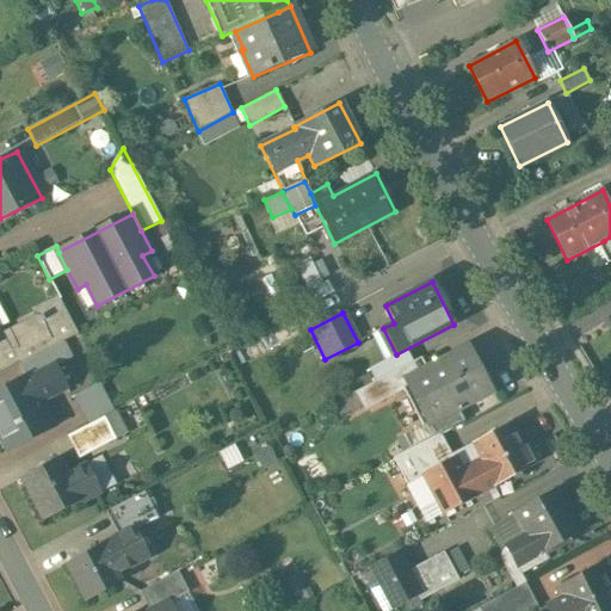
[(44,315),(0,337),(0,374),(19,364),(55,345),(47,327),(43,322),(47,320),(44,315)]
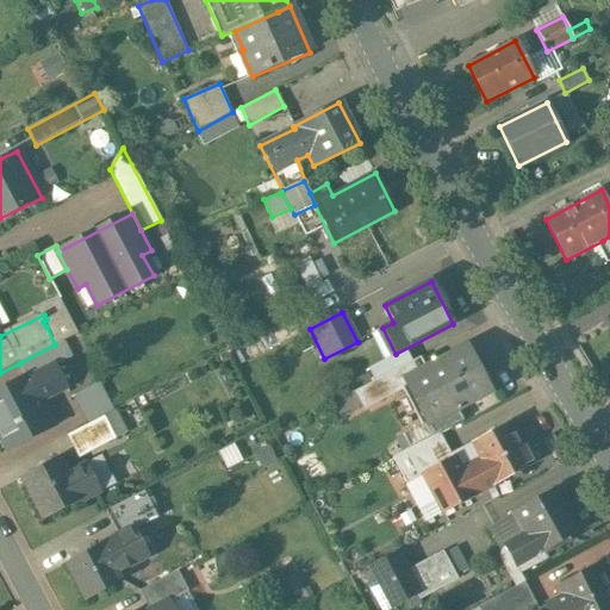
[(68,316),(47,327),(55,344),(63,341),(78,334),(68,316)]
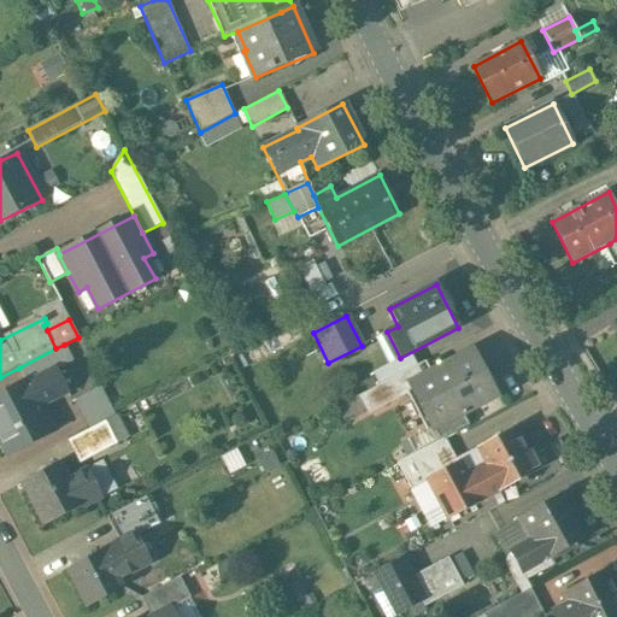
[(56,348),(19,368),(25,381),(27,381),(28,383),(54,369),(56,370),(72,362),(64,345),(56,348)]
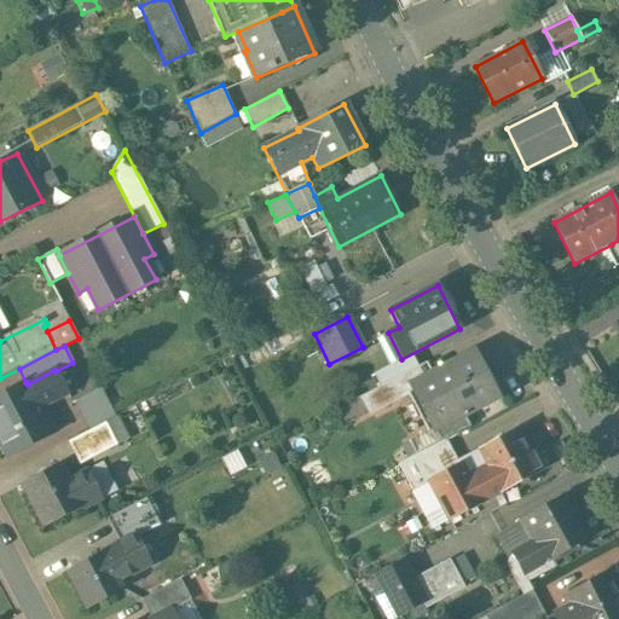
[(424,380),(411,386),(414,392),(429,421),(457,406),(462,415),(463,414),(464,417),(467,415),(466,412),(496,397),(473,354),(424,380)]
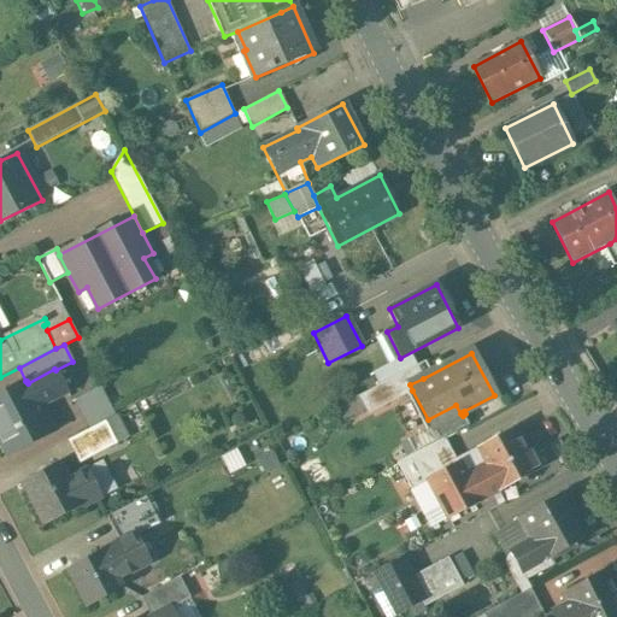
[(416,365),(380,385),(389,401),(391,403),(412,391),(410,385),(423,378),(416,365)]
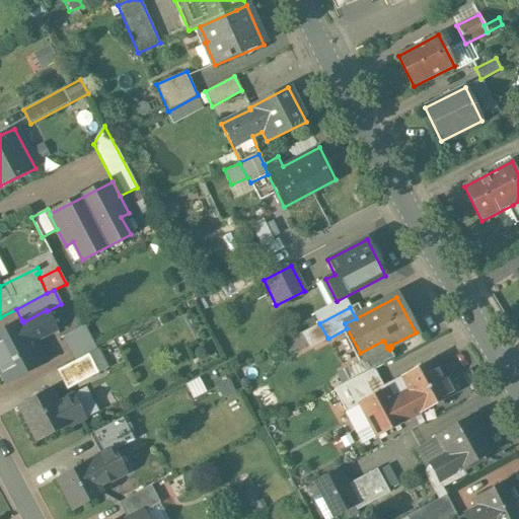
[(21,320),(0,330),(0,370),(7,383),(45,364),(33,342),(56,329),(47,311),(46,310),(23,322),(22,320),(21,320)]
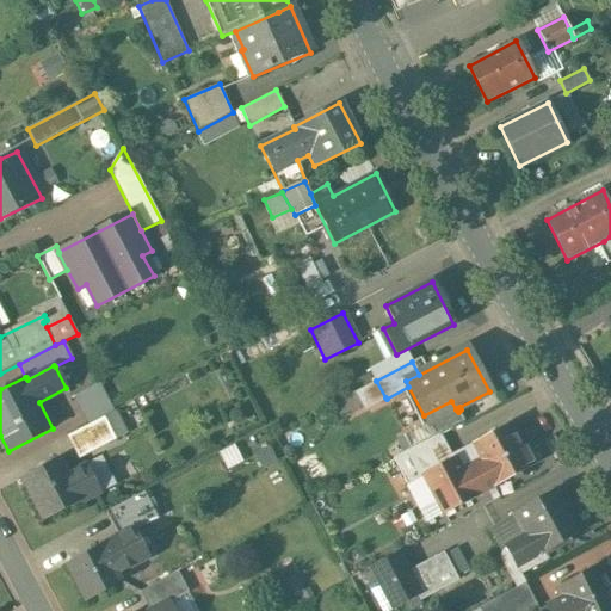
[(376,381),(357,392),(365,407),(386,397),(376,381)]
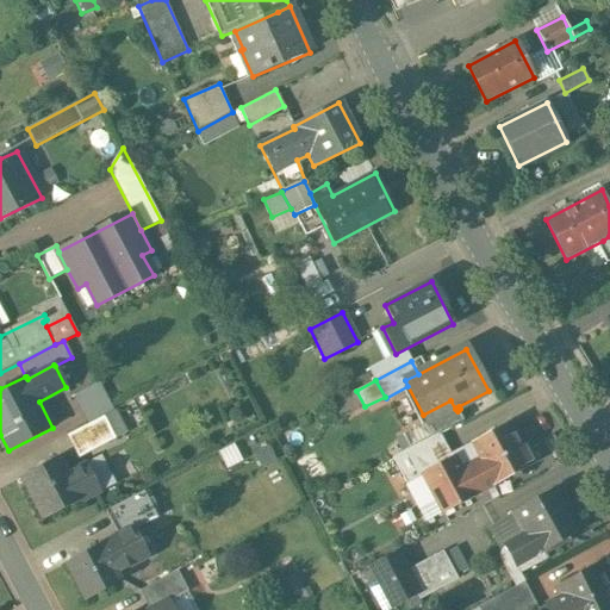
[(99,384),(74,397),(88,424),(104,416),(113,410),(99,384)]
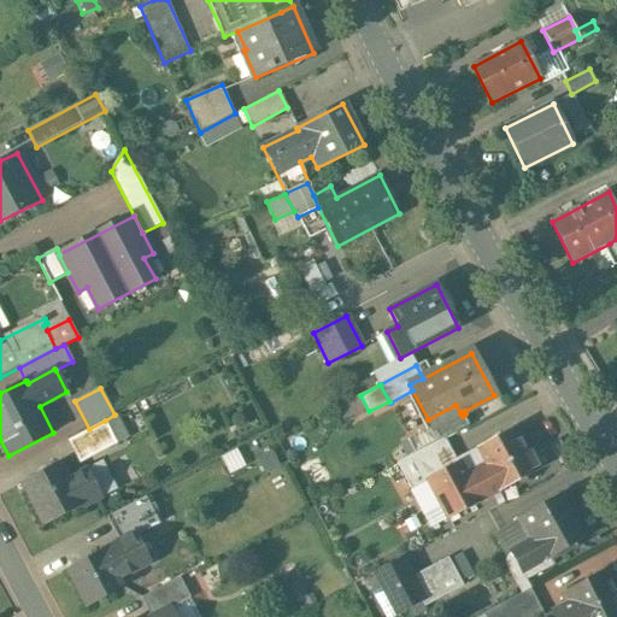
[(456,405),(428,419),(439,441),(444,439),(468,425),(463,416),(462,412),(460,413),(456,405)]
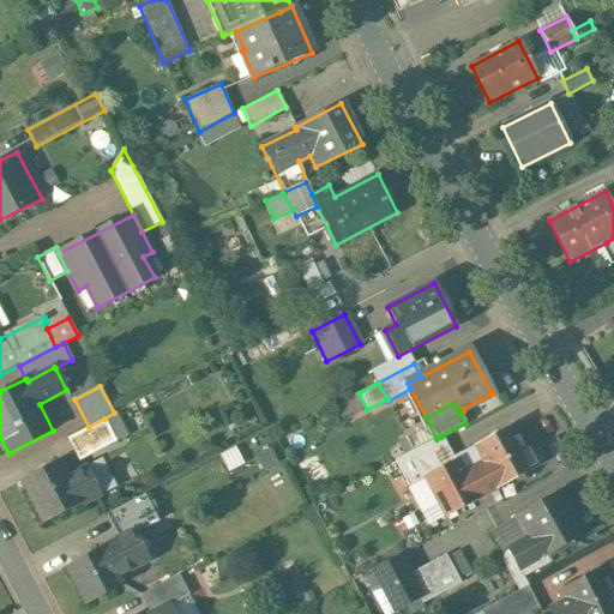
[(89,427),(66,439),(76,457),(114,437),(104,419),(89,427)]
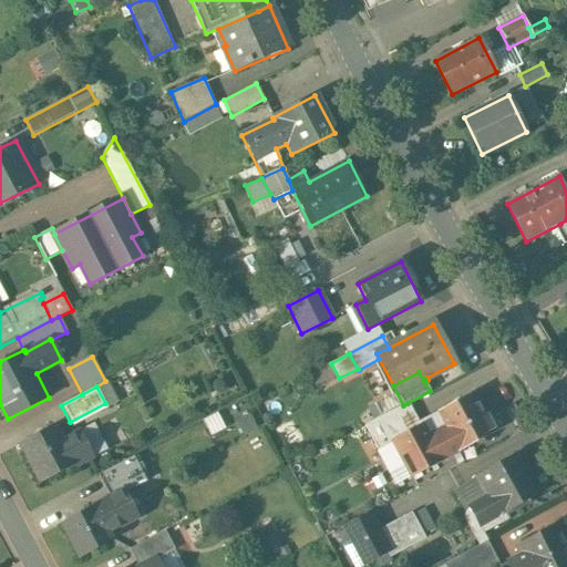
[(471,394),(440,411),(451,433),(445,436),(455,453),(497,431),(488,413),(482,416),(471,394)]
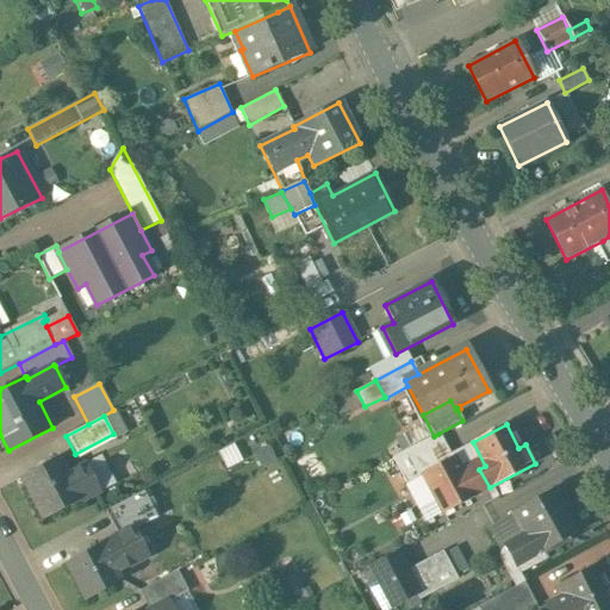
[(434,436),(393,458),(406,484),(423,474),(453,459),(439,434),(434,436)]
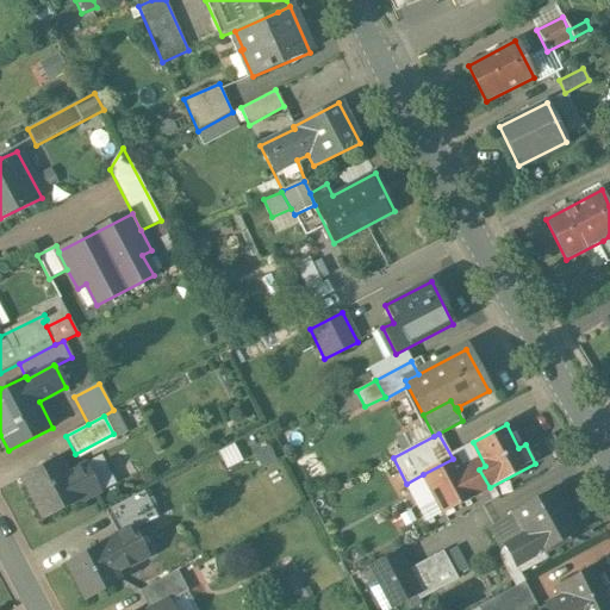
[(86,462),(101,491),(116,484),(100,455),(86,462)]
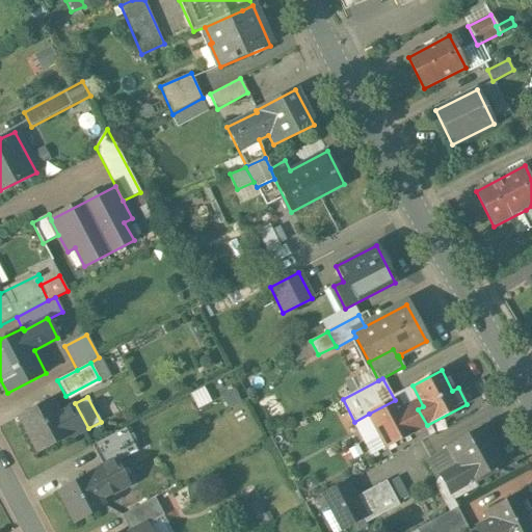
[(51,400),(20,417),(38,453),(70,436),(70,437),(85,430),(73,406),(58,414),(51,400)]
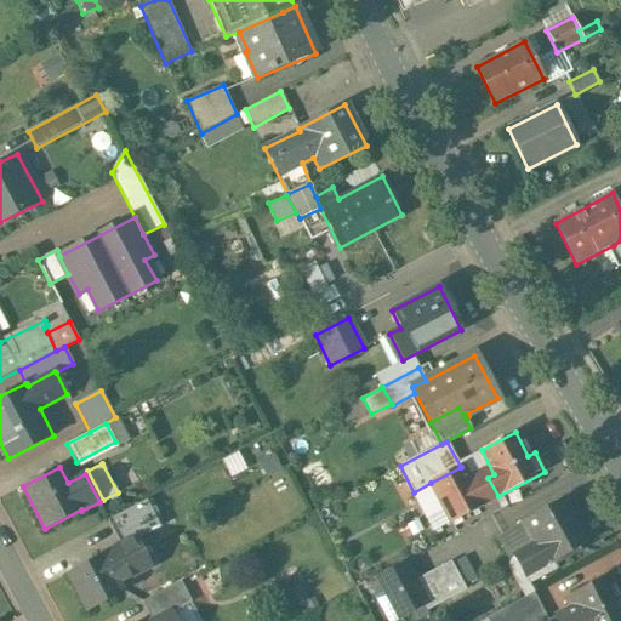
[(461,467),(431,483),(451,522),(499,496),(488,478),(472,485),(462,467),(461,467)]
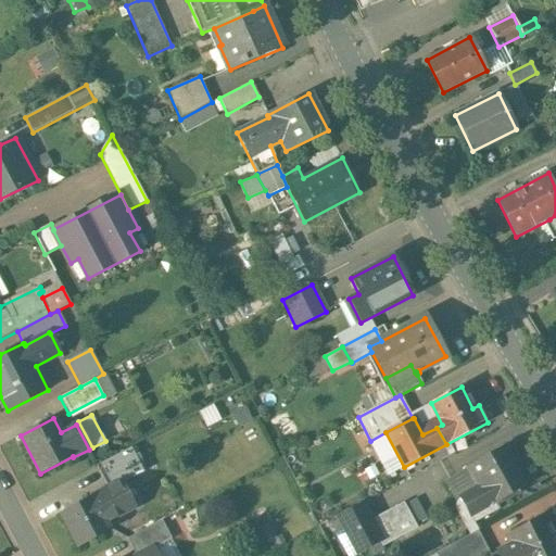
[(477,488),(459,497),(459,498),(457,501),(455,504),(455,508),(456,512),(458,514),(462,516),(466,516),(469,516),(474,523),(500,509),(496,503),(527,485),(505,446),(466,468),(477,488)]
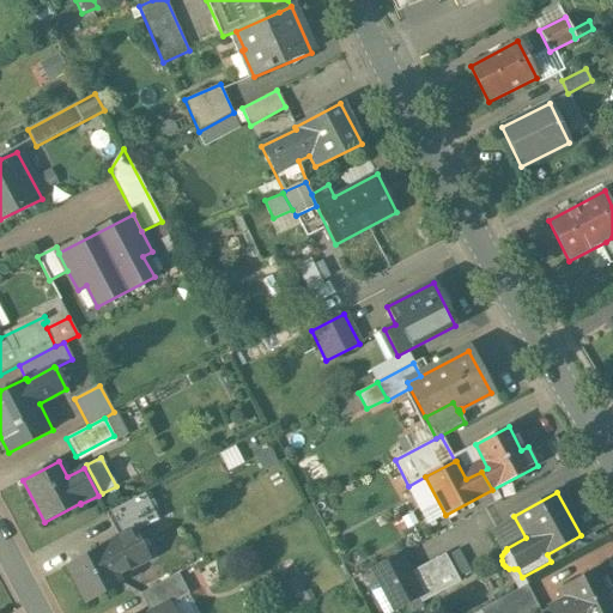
[(144,495),(107,515),(119,538),(120,538),(120,540),(133,533),(158,521),(144,495)]
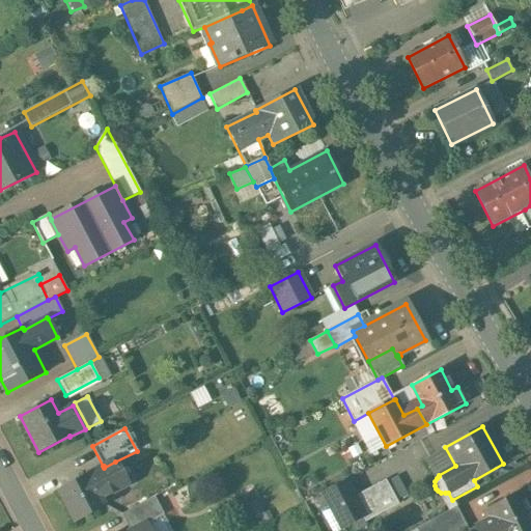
[(115,462),(104,468),(104,466),(103,466),(88,474),(88,475),(58,491),(75,522),(105,506),(102,499),(128,485),(115,462)]
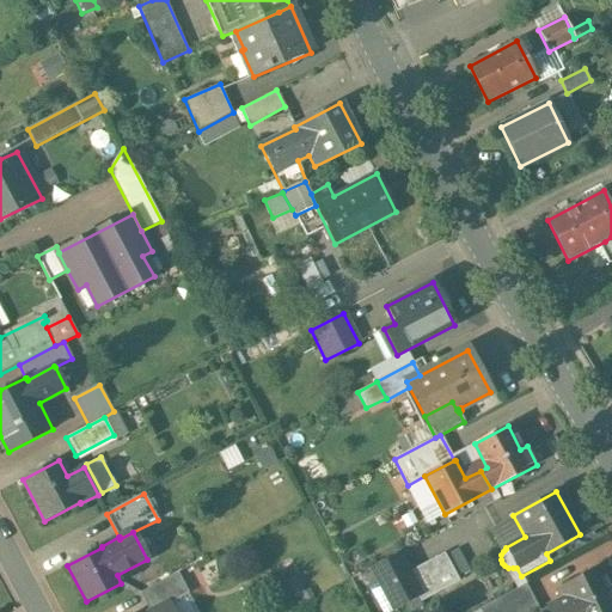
[(448,552),(461,577),(472,571),(459,546),(448,552)]
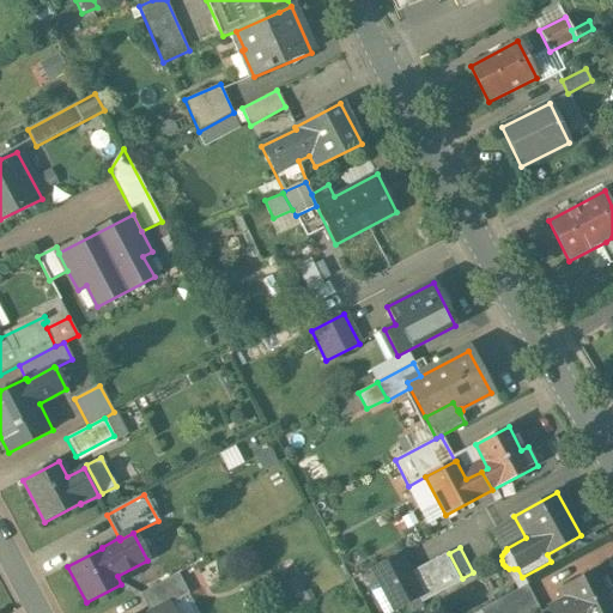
[(398,554),(372,569),(381,586),(359,598),(368,612),(390,612),(419,599),(422,604),(460,582),(445,557),(410,576),(398,554)]
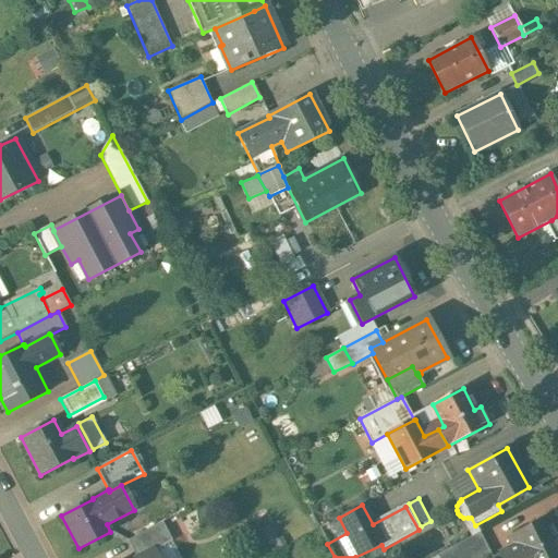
[(557,557),(557,542),(546,519),(507,538),(511,547),(499,554),(501,557),(557,557)]
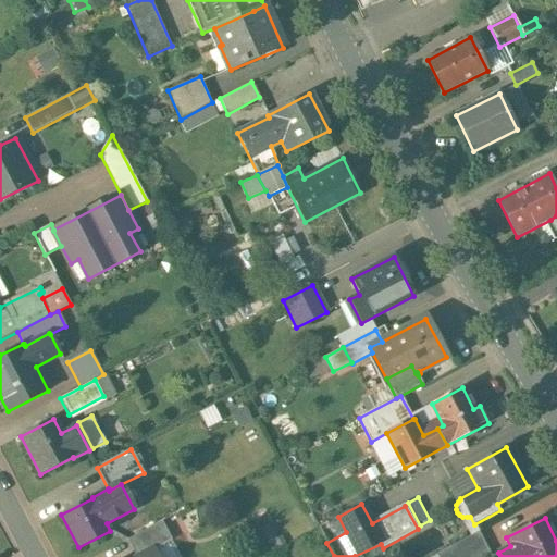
[(162,522),(127,540),(136,556),(137,556),(153,548),(155,549),(172,541),(162,522)]
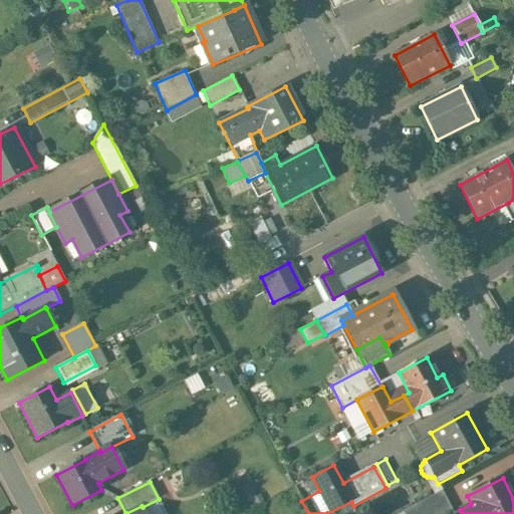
[(442,491),(403,511),(404,513),(449,513),(453,512),(442,491)]
